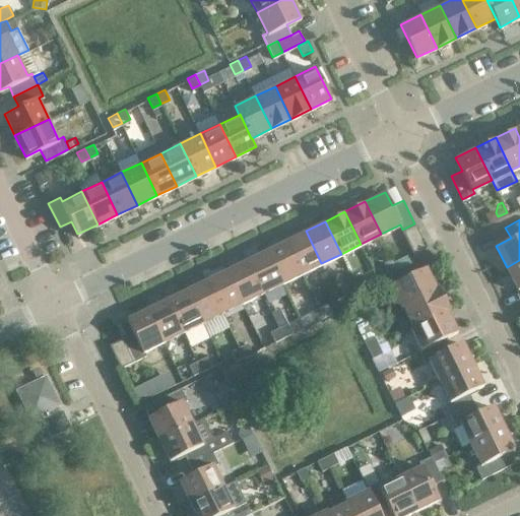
[(427,246),(415,223),(414,223),(402,230),(413,252),(427,246)]
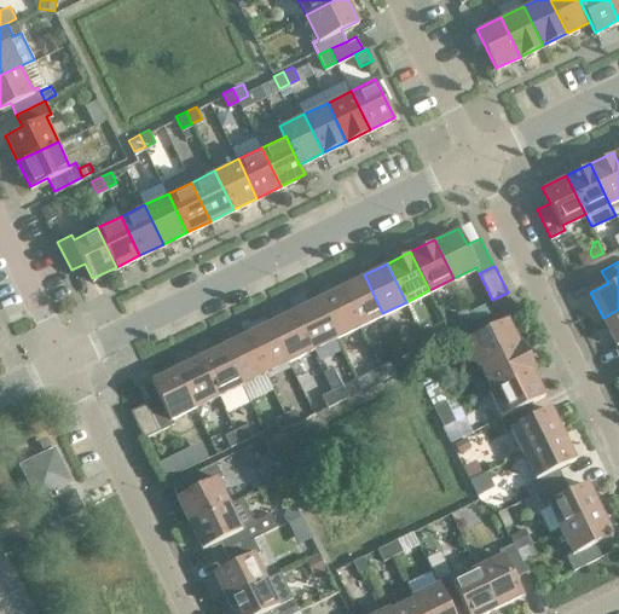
[(382,313),(364,274),(340,287),(359,325),(382,313)]
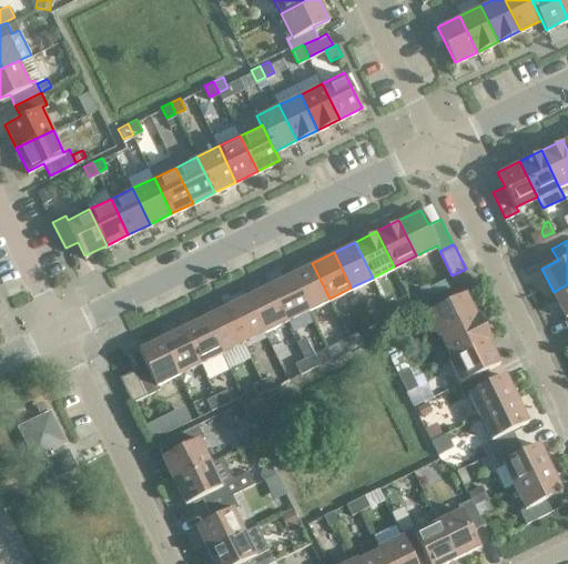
[(330,299),(312,263),(291,273),(308,309),(330,299)]
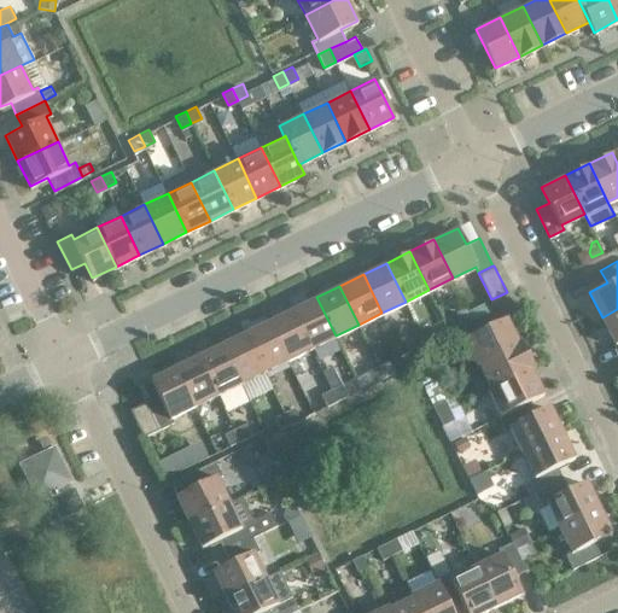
[(336,336),(316,297),(292,309),(312,348),(336,336)]
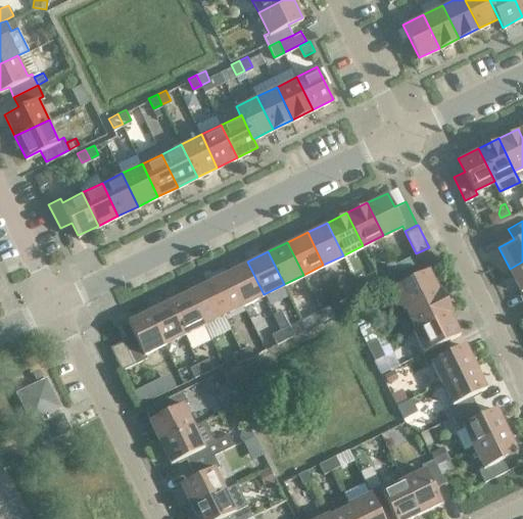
[(386,264),(390,273),(399,269),(394,260),(386,264)]
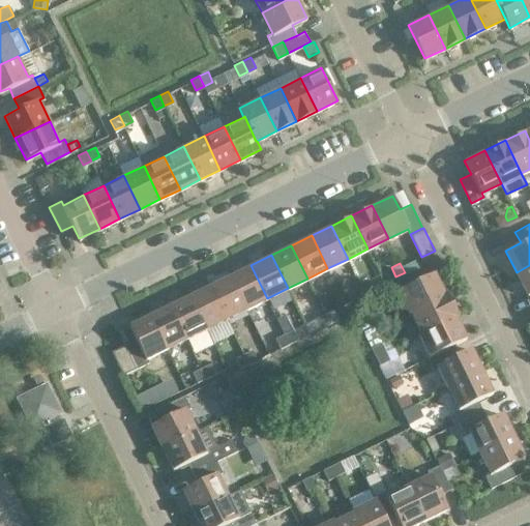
[(267,298),(251,265),(230,274),(246,308),(267,298)]
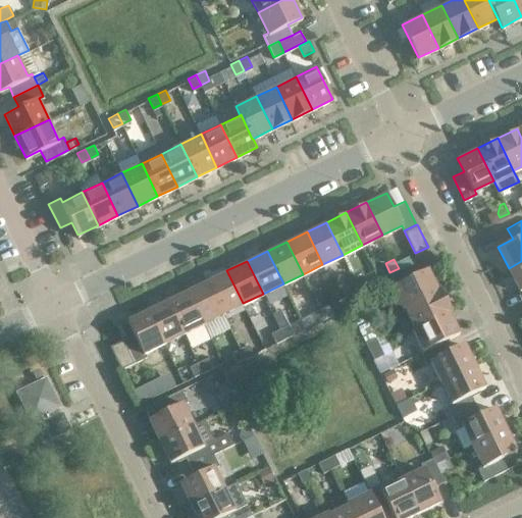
[(521,261),(509,268),(519,290),(521,288),(521,261)]
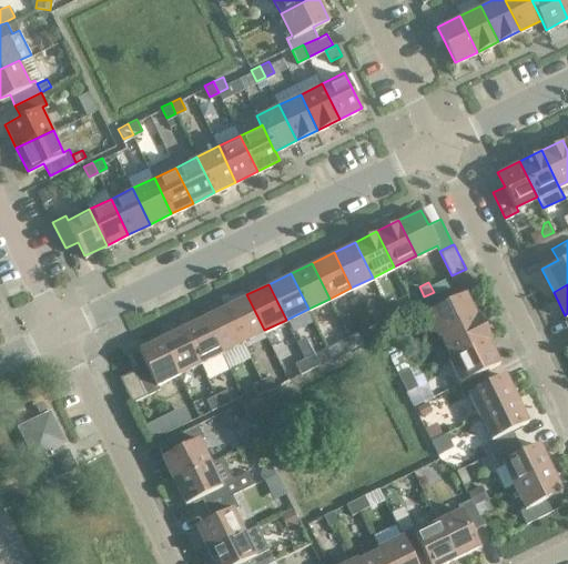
[(438,335),(440,334),(439,333),(476,315),(476,314),(465,291),(426,311),(438,335)]
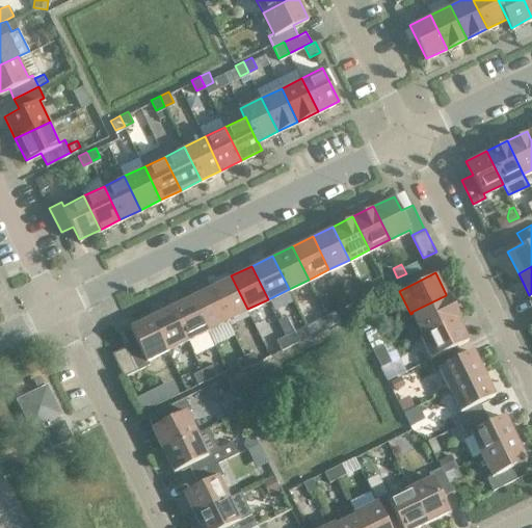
[(247,309),(231,275),(211,286),(228,319),(247,309)]
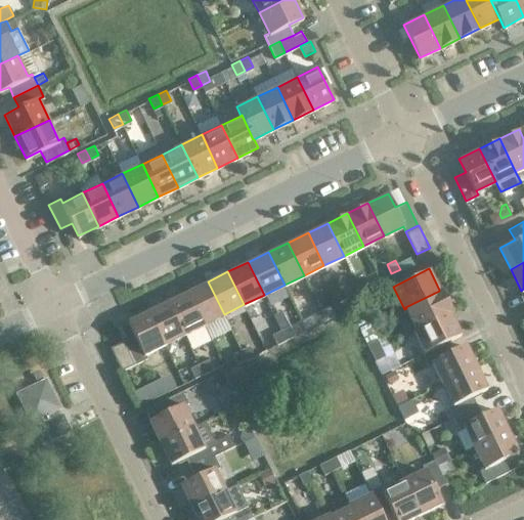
[(363,275),(355,279),(360,289),(368,285),(363,275)]
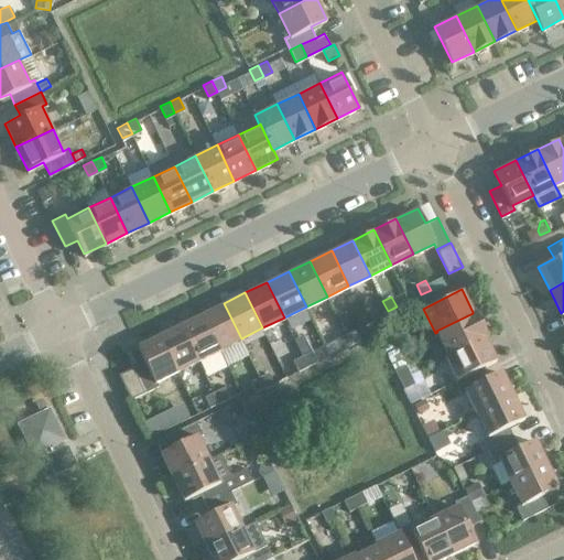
[(388,311),(382,301),(373,305),(379,315),(388,311)]
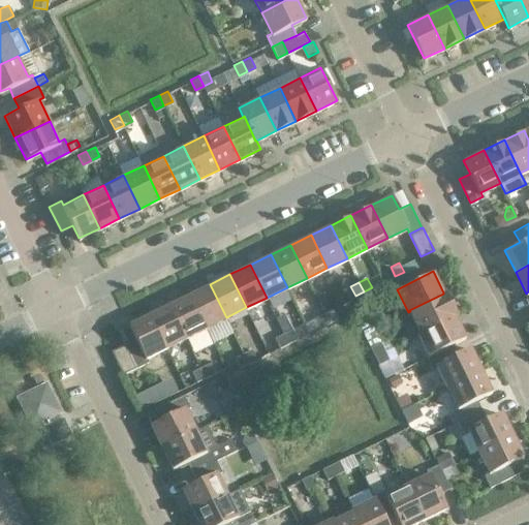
[(226,317),(210,284),(190,294),(206,327),(226,317)]
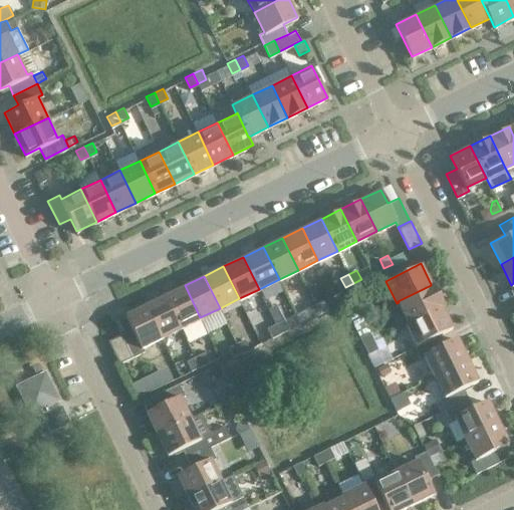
[(318,279),(306,284),(312,296),(324,291),(318,279)]
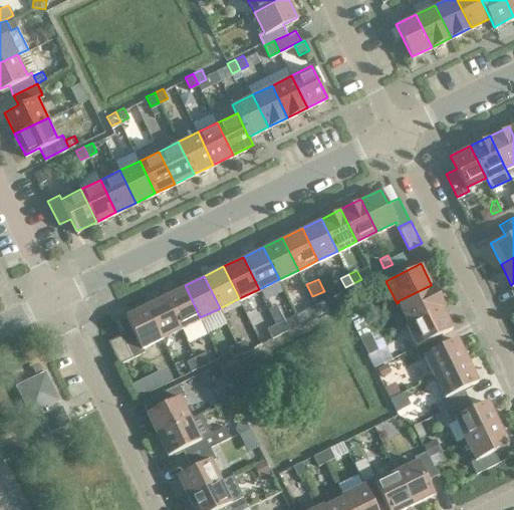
[(433,282),(431,284),(431,285),(398,301),(399,302),(408,320),(408,321),(442,305),(442,306),(444,305),(433,282)]
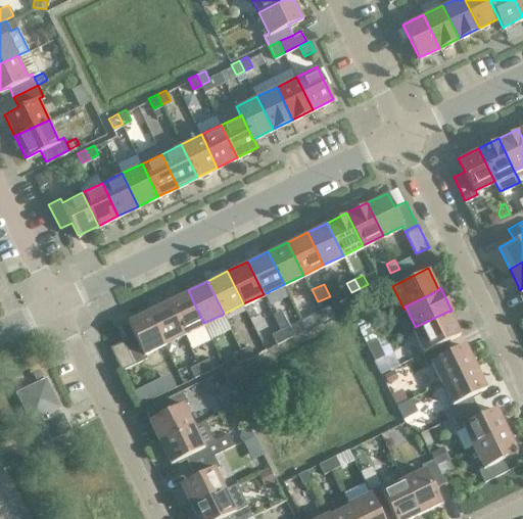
[(203,323),(188,290),(168,300),(184,333),(203,323)]
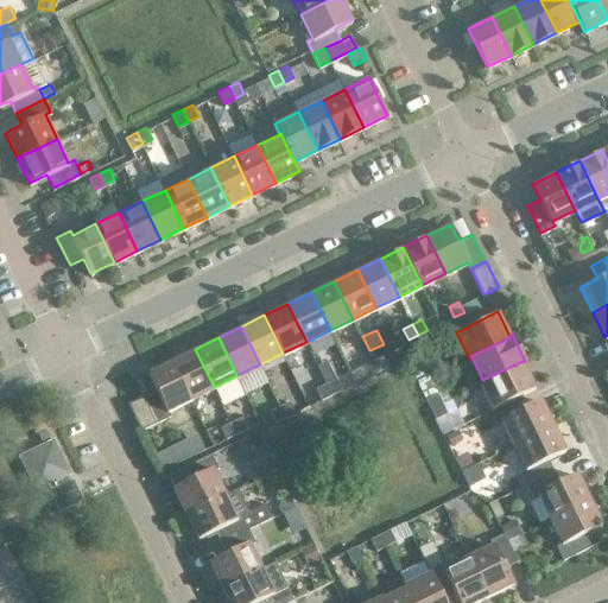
[(214,387),(195,349),(172,361),(190,399),(214,387)]
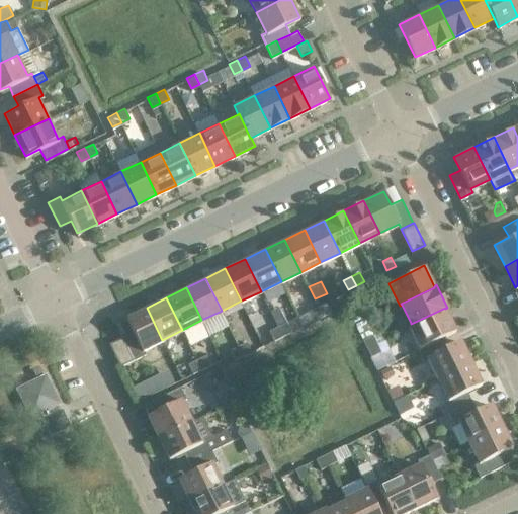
[(330,312),(326,302),(317,306),(322,315),(330,312)]
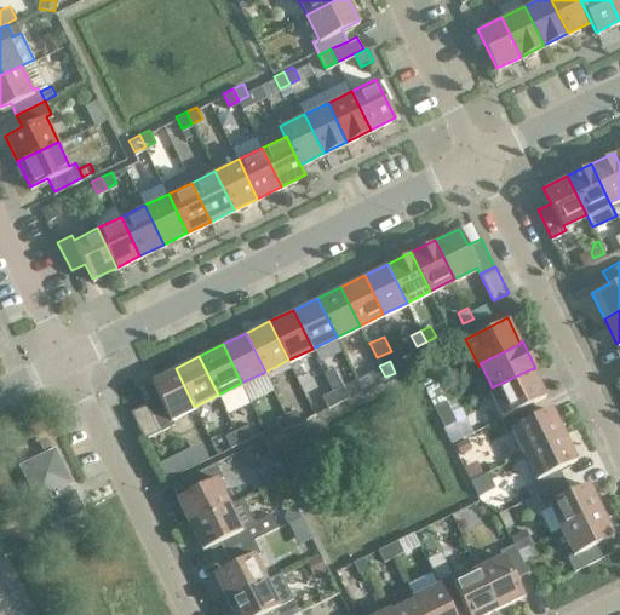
[(385,377),(379,366),(369,371),(375,381),(385,377)]
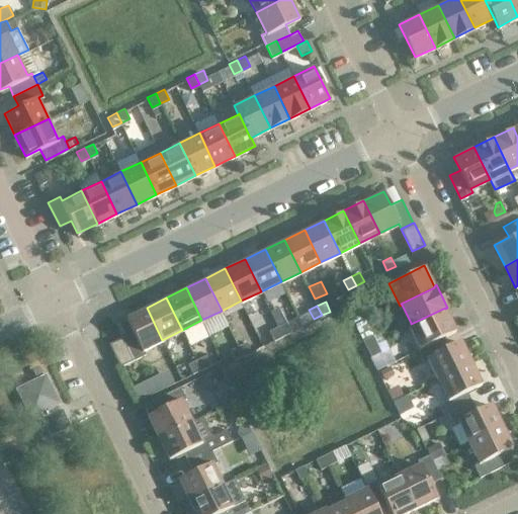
[(162,340),(147,308),(126,317),(133,330),(120,336),(132,359),(145,352),(144,349),(162,340)]
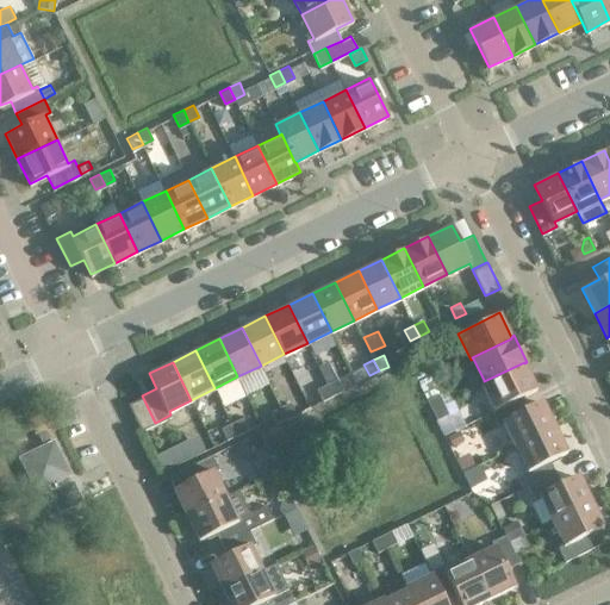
[(484,381),(484,380),(481,381),(493,407),(518,395),(518,397),(536,387),(524,363),(524,362),(484,381)]
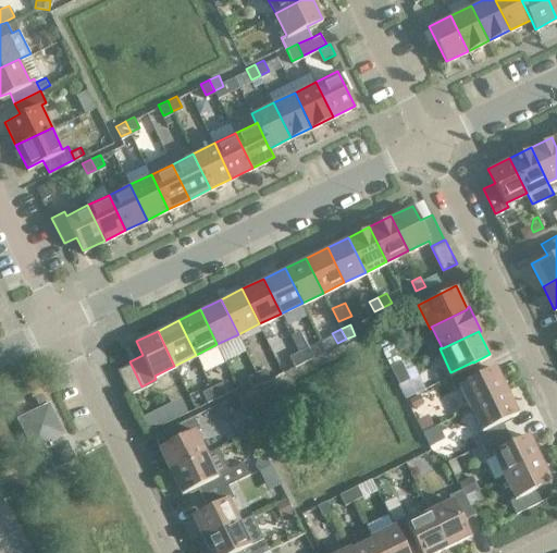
[(390,336),(379,342),(383,351),(394,345),(390,336)]
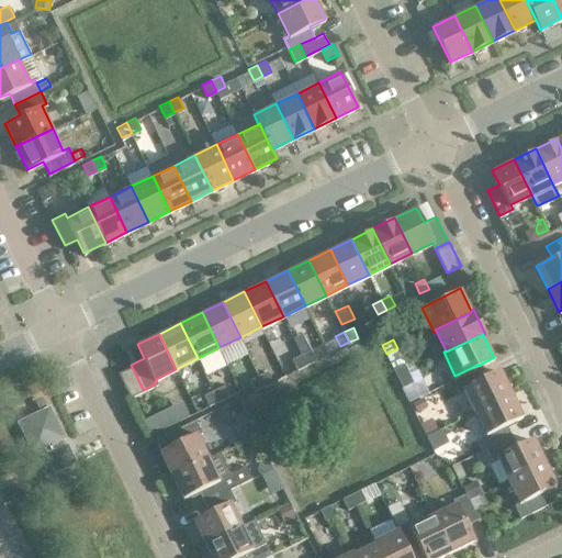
[(310,348),(301,353),(306,364),(315,359),(310,348)]
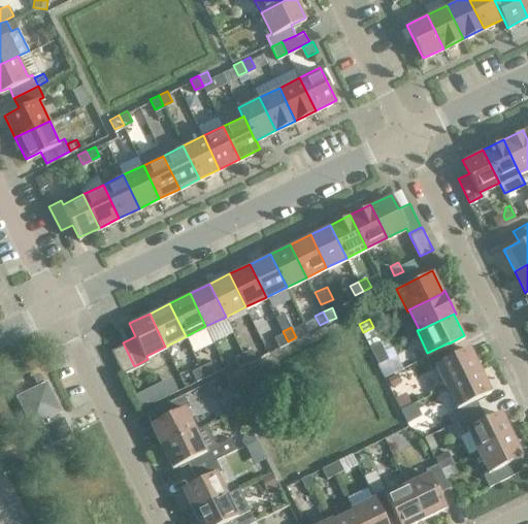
[(288,341),(283,331),(274,335),(279,346),(288,341)]
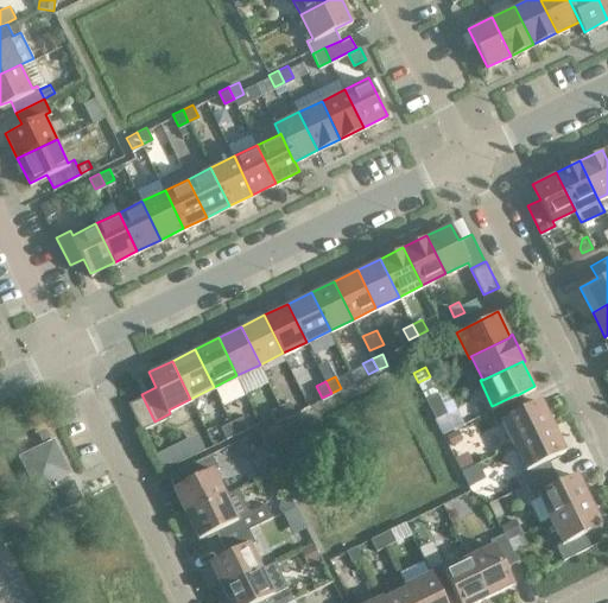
[(437,391),(425,397),(430,406),(442,400),(437,391)]
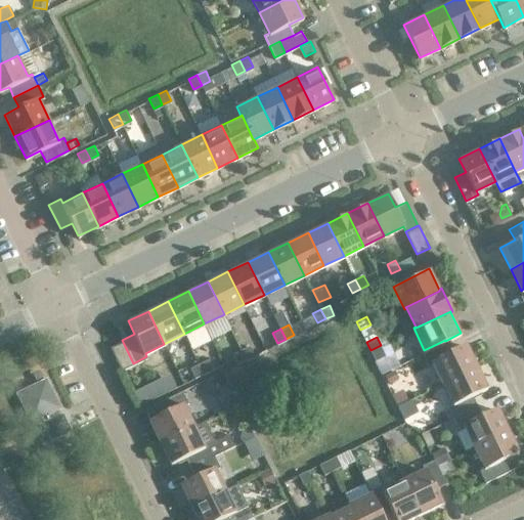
[(133,363),(122,340),(111,346),(121,370),(133,363)]
